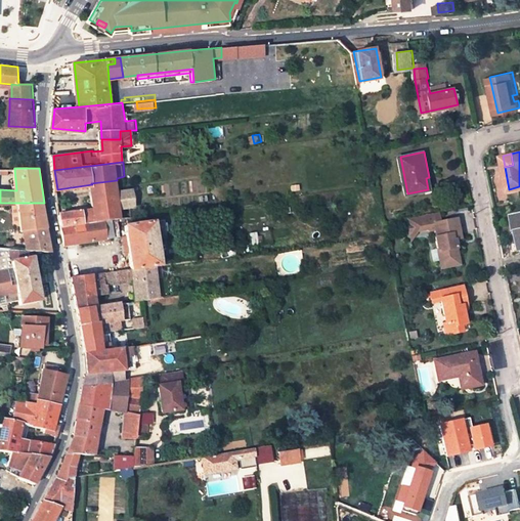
[(121,207),(119,190),(117,180),(91,183),(92,184),(94,197),(95,208),(98,220),(120,217),(122,217),(121,207)]
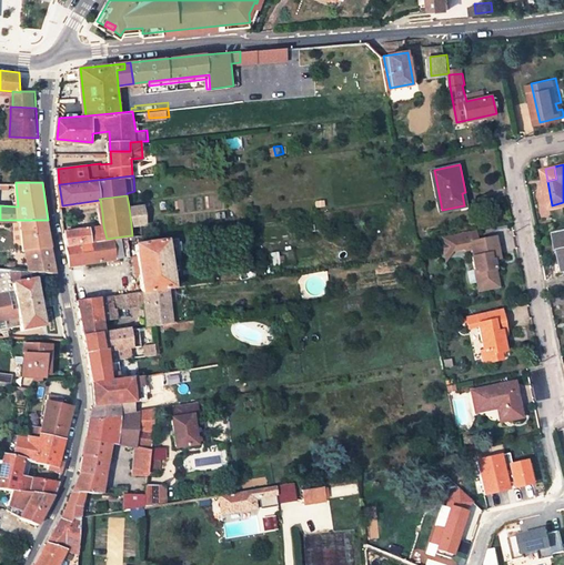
[(148,222),(144,204),(129,207),(131,224),(148,222)]
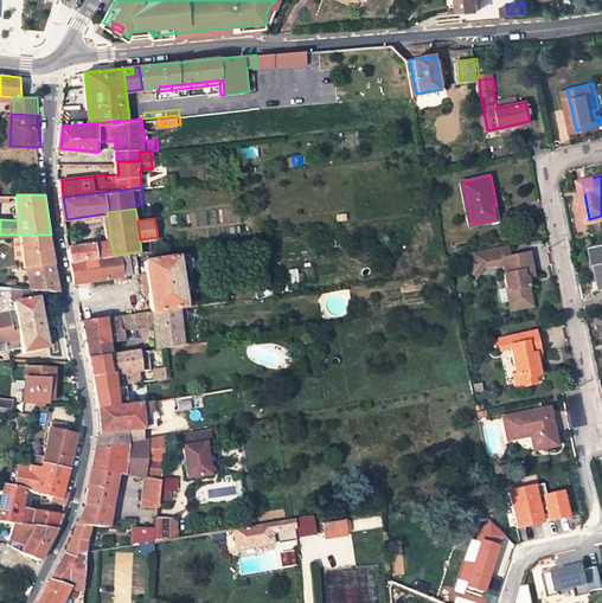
[(27,258),(27,264),(57,262),(51,235),(24,235),(18,235),(18,239),(14,239),(14,244),(18,243),(20,260),(27,258)]
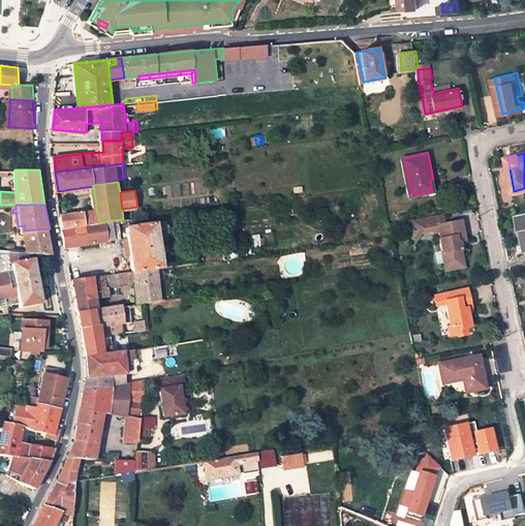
[(96,210),(62,215),(64,226),(99,222),(96,210)]
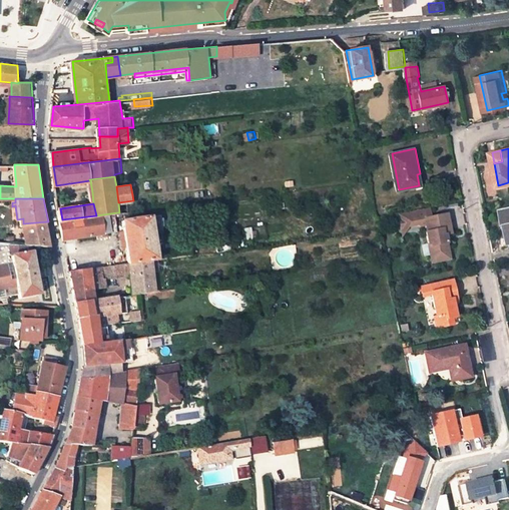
[(402,211),(404,221),(409,220),(410,217),(420,215),(423,217),(428,216),(426,206),(402,211)]
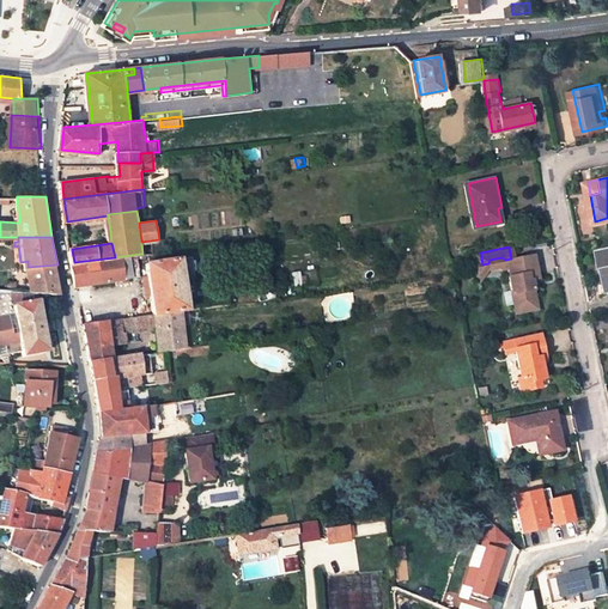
[(78,284),(143,273),(141,265),(140,254),(115,257),(74,262),(78,284)]
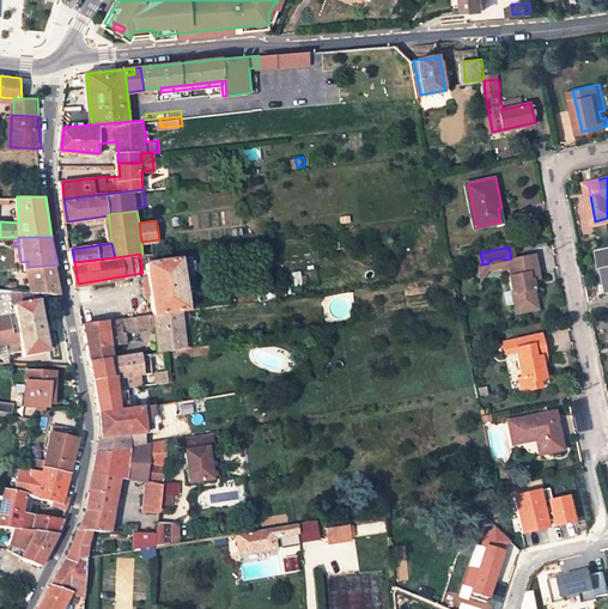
[(518,257),(511,259),(514,274),(512,275),(516,288),(518,288),(523,310),(541,306),(535,279),(542,276),(537,254),(518,257)]
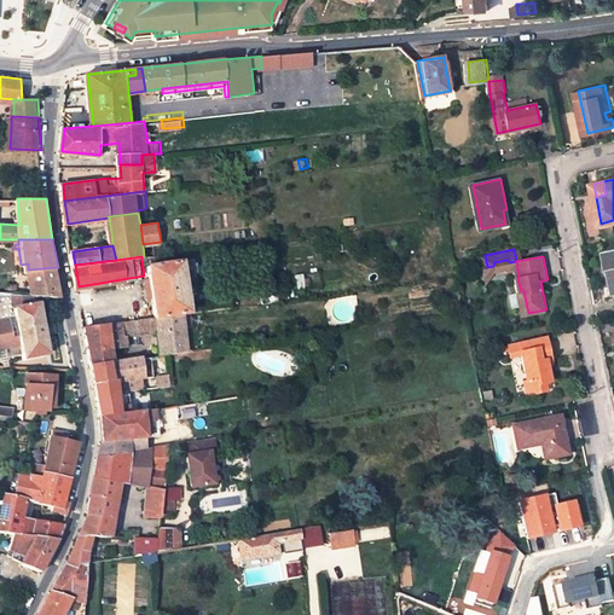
[(184,261),(150,266),(158,317),(192,311),(184,261)]
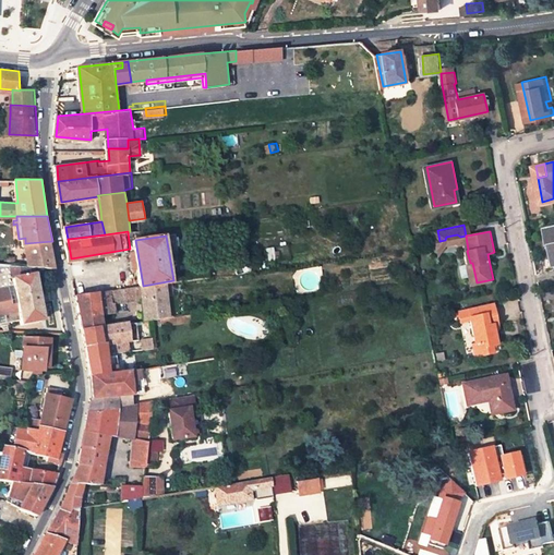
[(52,241),(25,243),(31,265),(36,266),(47,266),(45,256),(39,257),(38,252),(52,249),(52,241)]
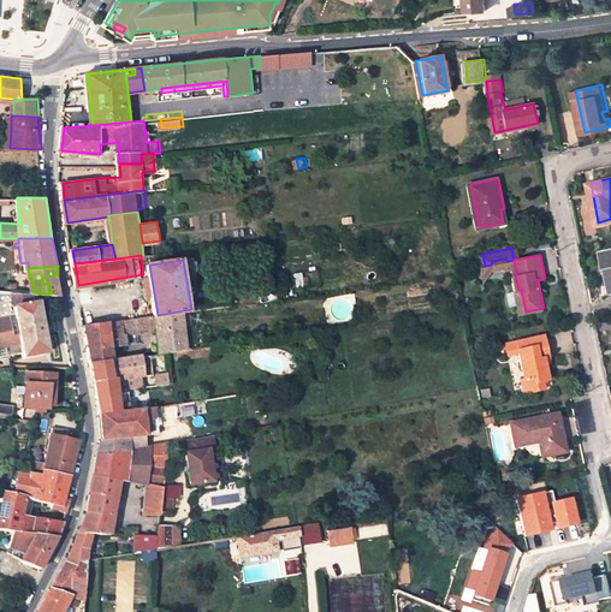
[(58,274),(42,278),(43,284),(49,283),(52,293),(63,295),(58,274)]
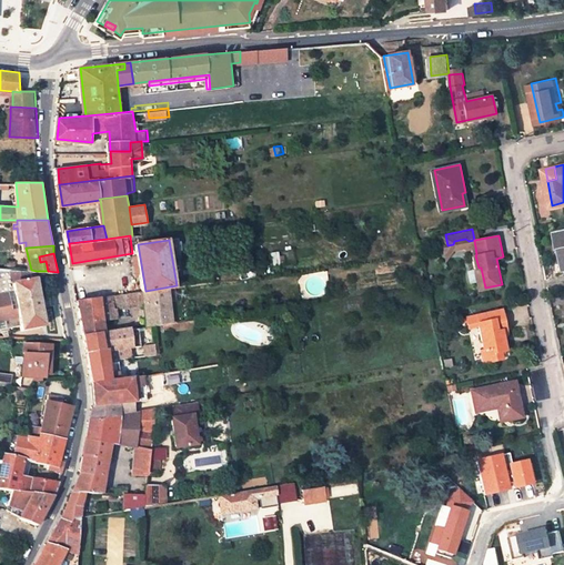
[(24,329),(47,323),(37,271),(31,270),(18,270),(11,269),(0,268),(0,319),(8,318),(10,326),(23,323),(24,329)]
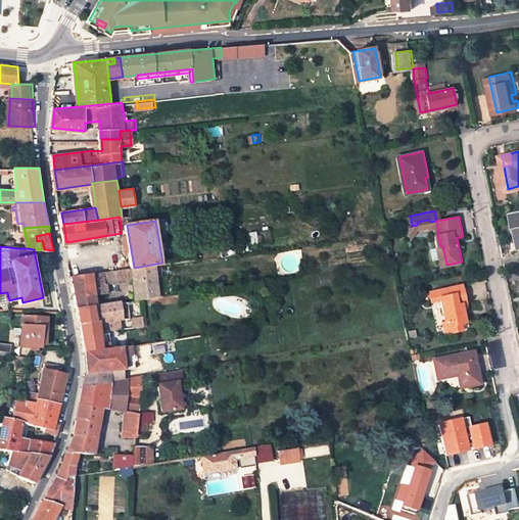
[(134,268),(120,269),(121,280),(134,278),(137,299),(153,296),(160,295),(157,276),(164,275),(162,264),(134,268)]
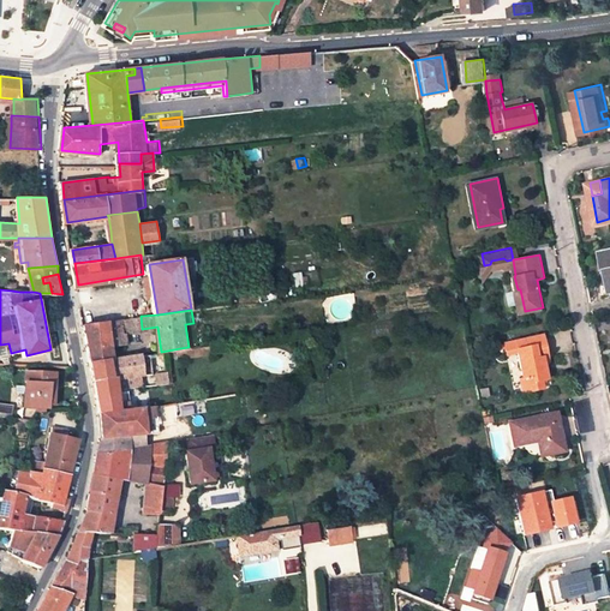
[(126,331),(142,329),(141,316),(124,318),(126,331)]
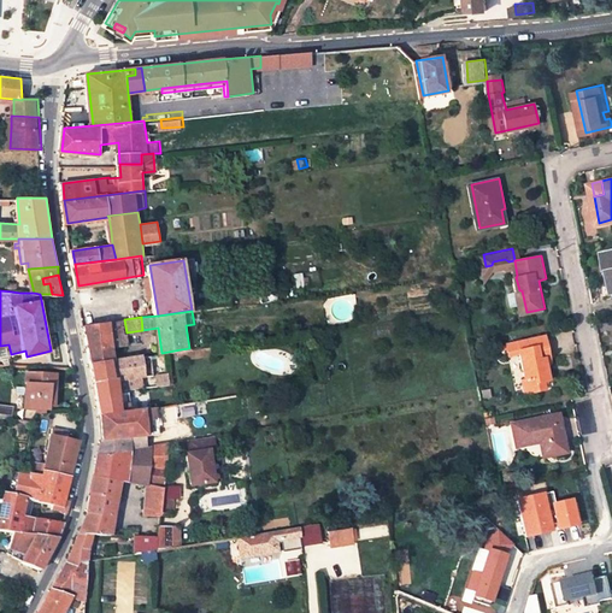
[(124,319),(110,322),(113,347),(128,343),(127,332),(124,319)]
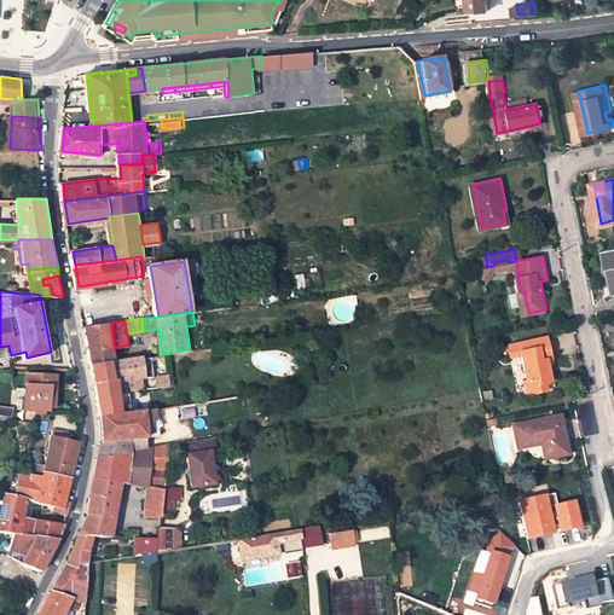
[(115,360),(114,348),(110,323),(87,326),(93,364),(115,360)]
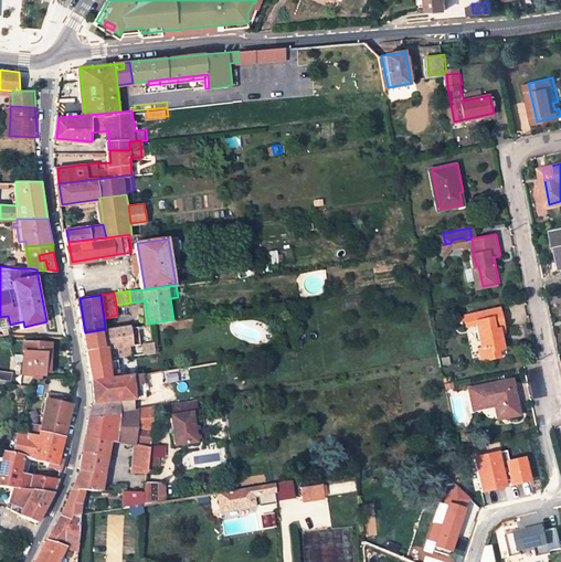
[(503,307),(478,311),(479,321),(484,346),(483,346),(485,359),(499,356),(498,348),(501,348),(506,347),(503,328),(507,327),(503,307)]
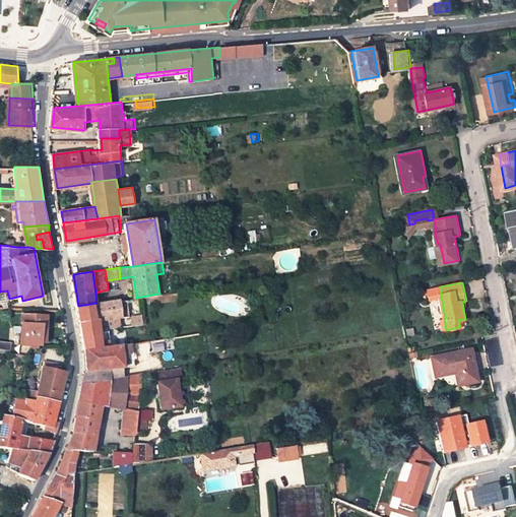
[(441,296),(440,286),(430,288),(432,298),(441,296)]
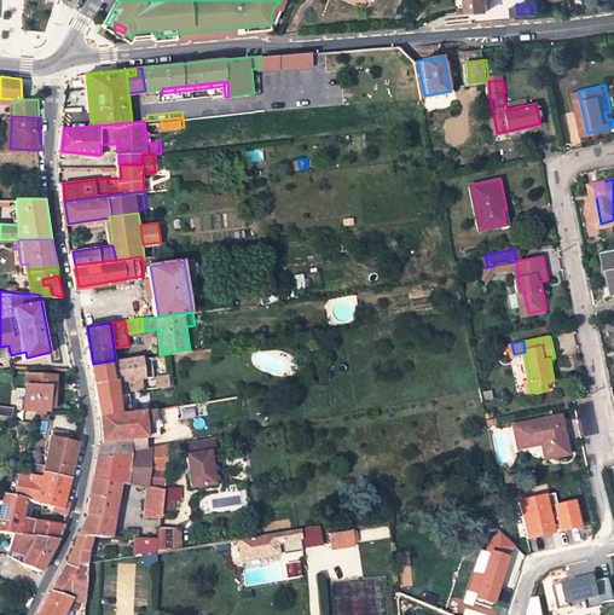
[(183,359),(198,355),(197,348),(190,349),(181,350),(183,359)]
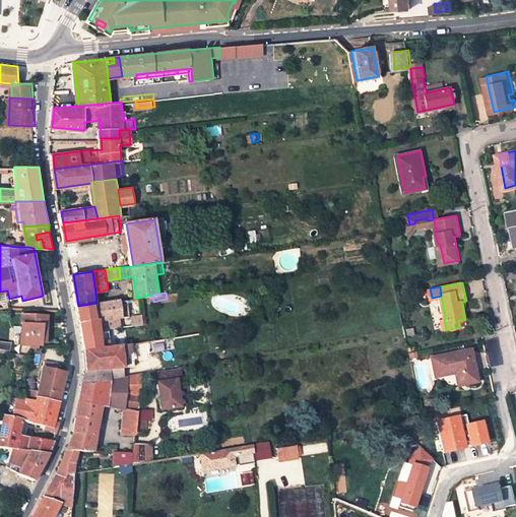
[(101,328),(100,319),(104,319),(123,316),(121,300),(97,303),(78,306),(86,349),(112,345),(111,330),(101,331),(101,328)]
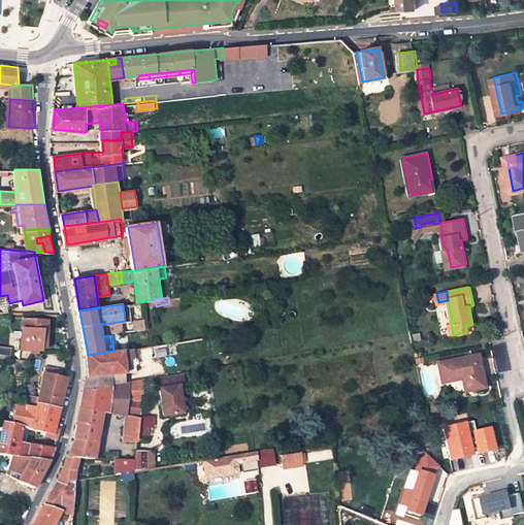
[(51,320),(26,319),(25,330),(20,329),(20,331),(18,331),(18,336),(20,336),(20,338),(25,338),(24,348),(44,349),(45,330),(51,330),(51,320)]
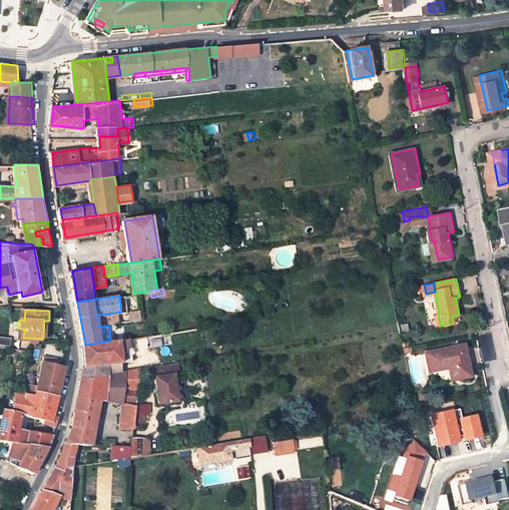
[(132,347),(150,344),(149,343),(148,335),(131,337),(132,347)]
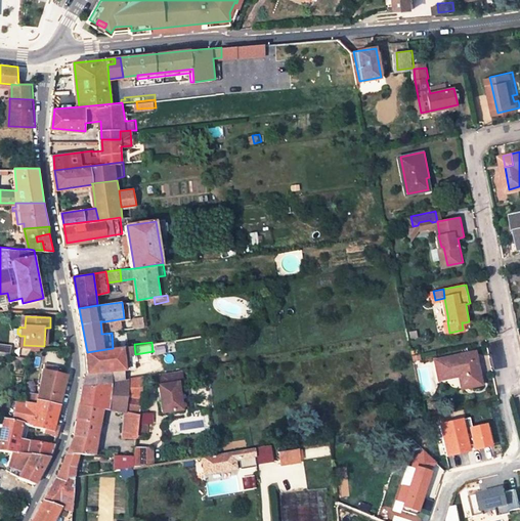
[(0,352),(9,354),(10,346),(0,344),(0,352)]
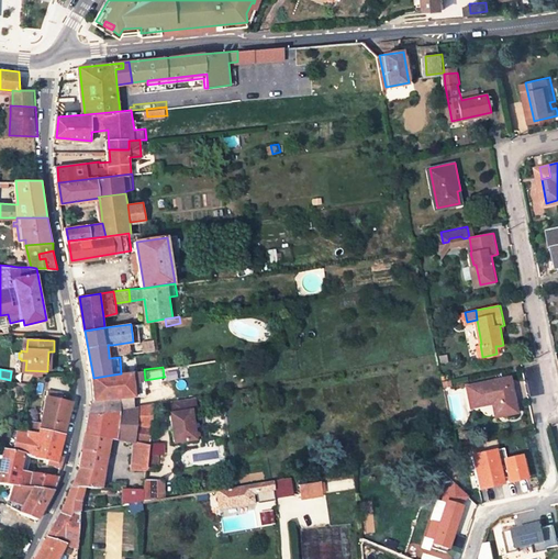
[(134,397),(147,394),(145,380),(144,369),(121,373),(93,378),(96,400),(134,397)]
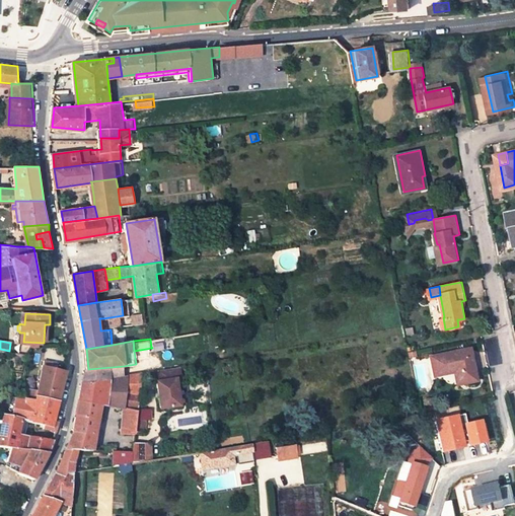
[(479,378),(471,347),(434,354),(438,373),(457,369),(462,368),(465,381),(479,378)]
